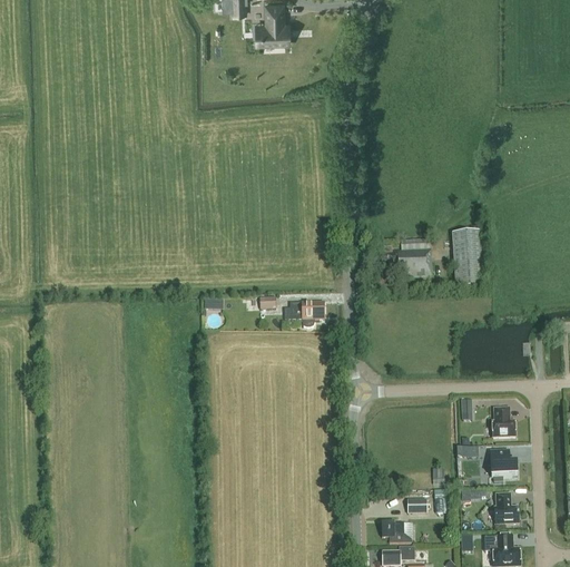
[(232,0),(233,11),(245,11),(244,0),(232,0)]
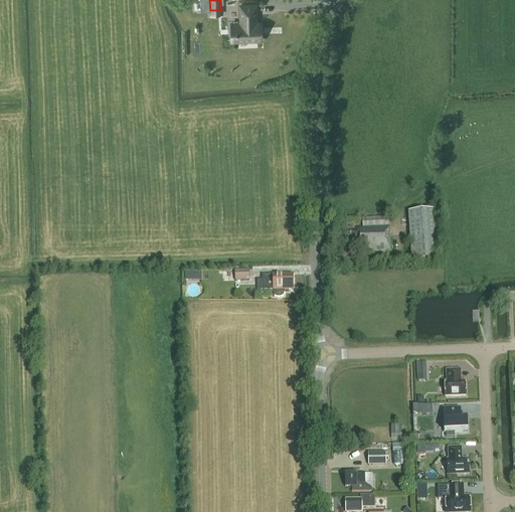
[(259,2),(243,2),(243,20),(241,20),(241,37),(263,37),(263,32),(264,32),(264,26),(263,26),(263,20),(259,20),(259,2)]
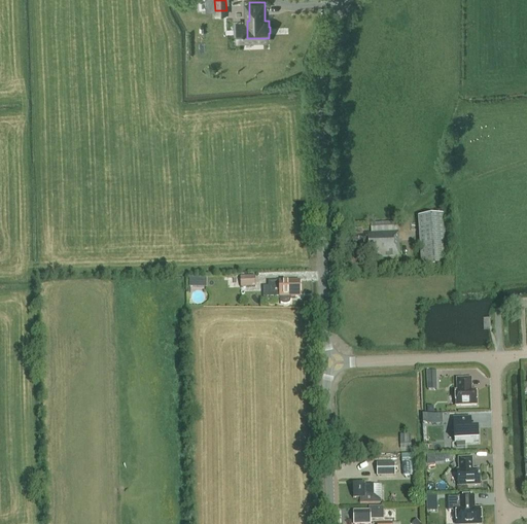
[(447,265),(444,213),(418,214),(421,267),(447,265)]
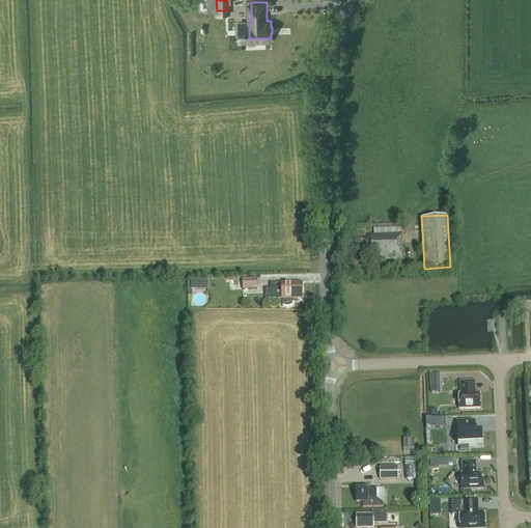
[(401,230),(400,221),(373,222),(373,231),(401,230)]
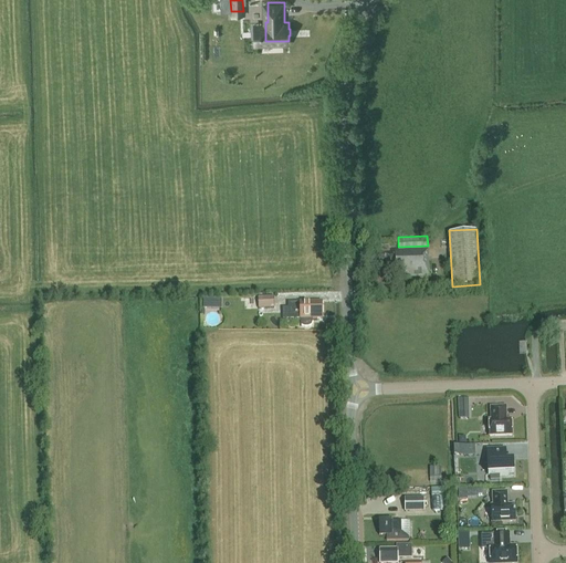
[(379,263),(389,262),(390,272),(400,271),(400,274),(428,273),(427,247),(389,248),(389,243),(378,244),(379,263)]
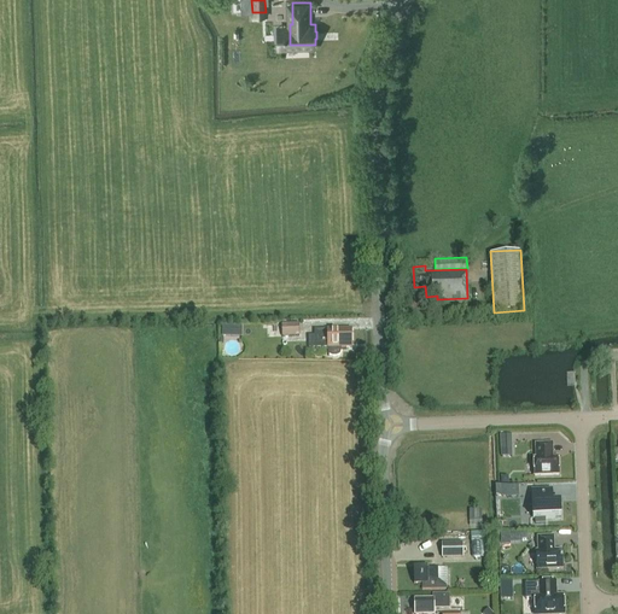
[(299,333),(299,320),(281,321),(283,333),(299,333)]
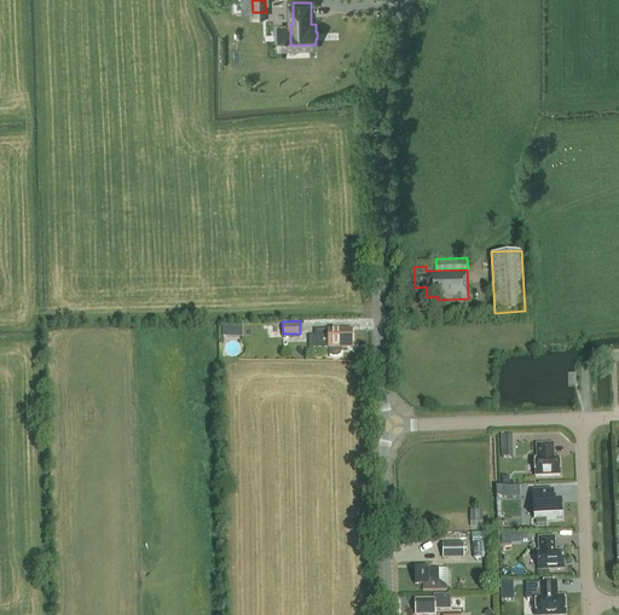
[(310,346),(328,346),(328,348),(330,352),(333,354),(337,354),(340,352),(341,348),(341,344),(352,344),(352,326),(317,328),(317,334),(310,334),(310,346)]
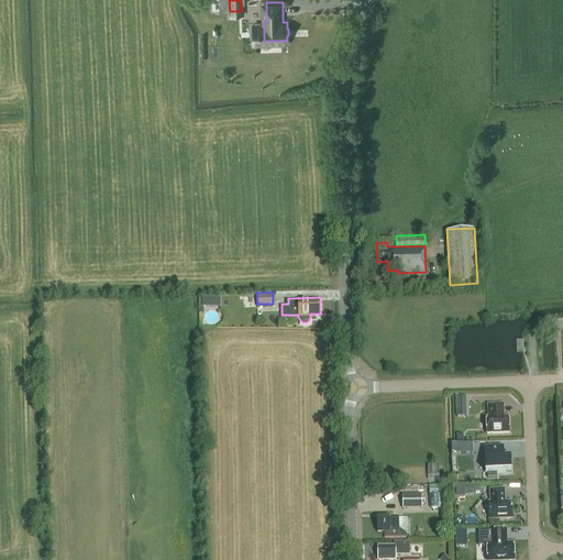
[(455,408),(465,408),(465,395),(455,395),(455,408)]
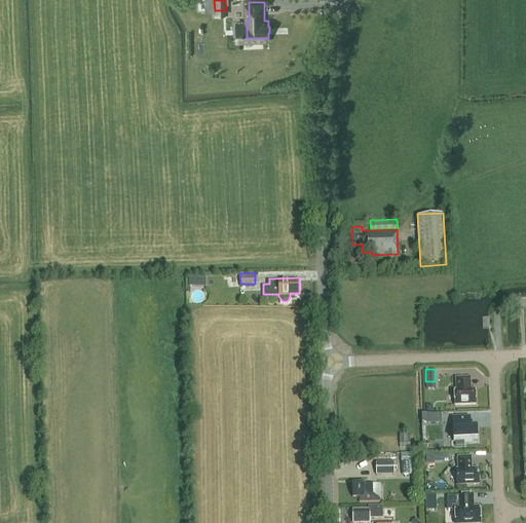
[(470,384),(471,384),(471,375),(455,376),(456,387),(454,387),(454,403),(476,403),(476,387),(470,387),(470,384)]
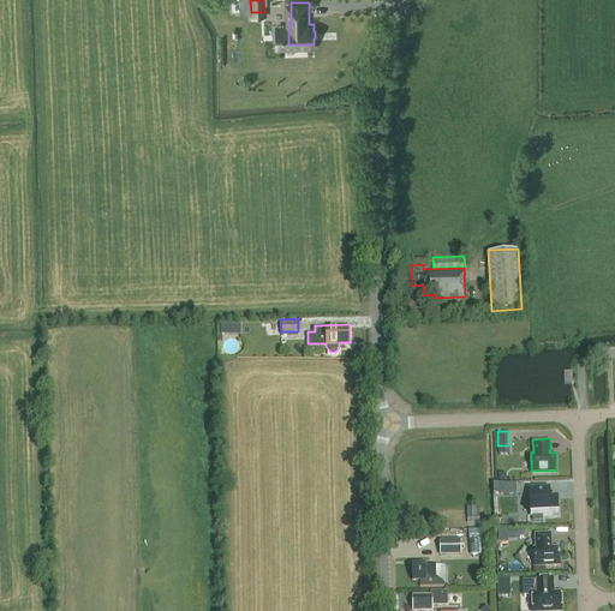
[(549,480),(532,481),(532,492),(529,492),(530,509),(532,509),(532,514),(542,513),(542,508),(557,508),(556,491),(549,491),(549,480)]
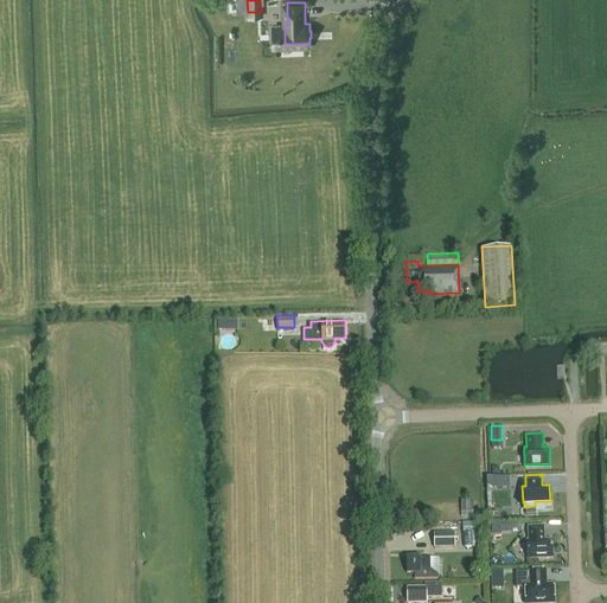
[(474,496),(461,496),(461,510),(474,508),(474,496)]
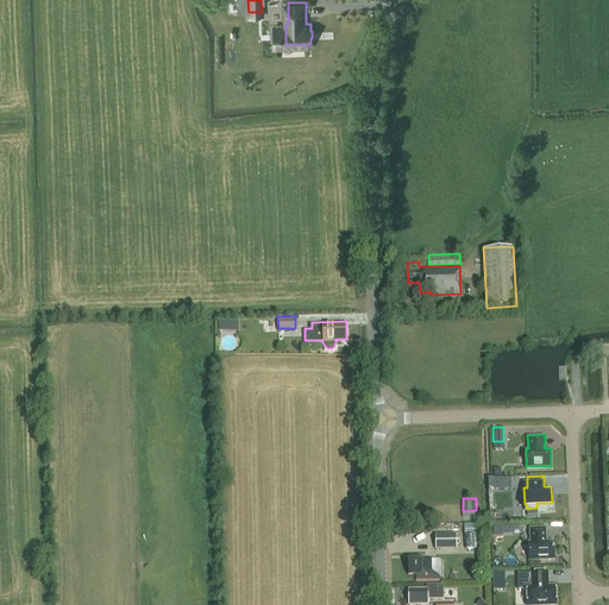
[(544,540),(544,536),(546,536),(545,527),(531,527),(531,541),(528,541),(528,559),(554,558),(553,540),(544,540)]
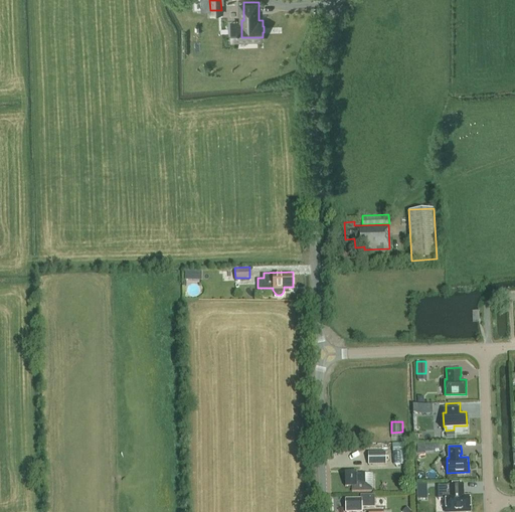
[(368,451),(368,463),(386,463),(385,450),(368,451)]
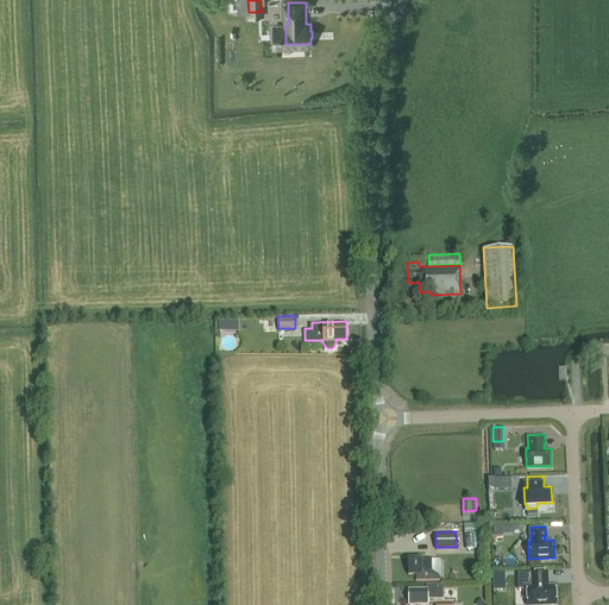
[(465,546),(479,546),(479,531),(465,531),(465,546)]
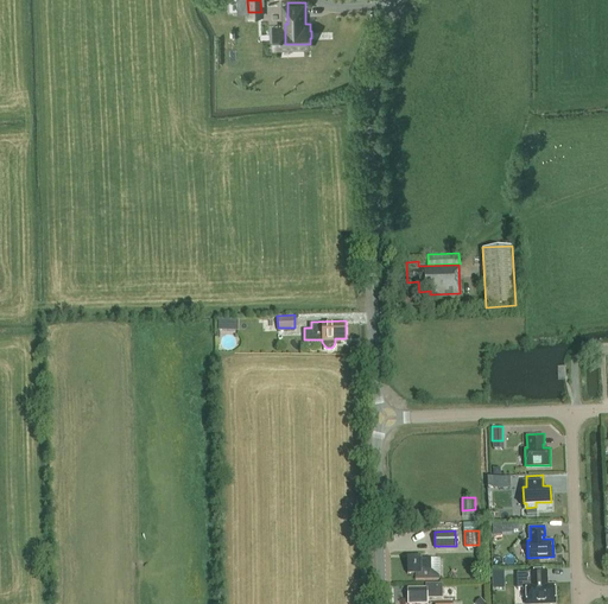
[(406,554),(407,571),(415,571),(415,577),(438,577),(438,573),(431,567),(430,555),(420,555),(420,554),(406,554)]
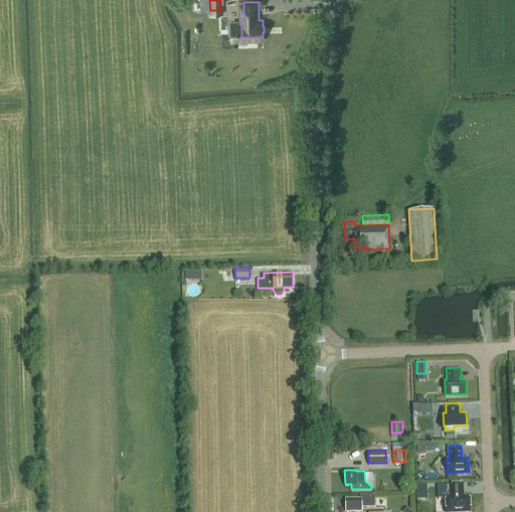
[(463,483),(438,484),(438,496),(446,496),(446,511),(470,510),(470,494),(462,494),(461,491),(463,491),(463,483)]
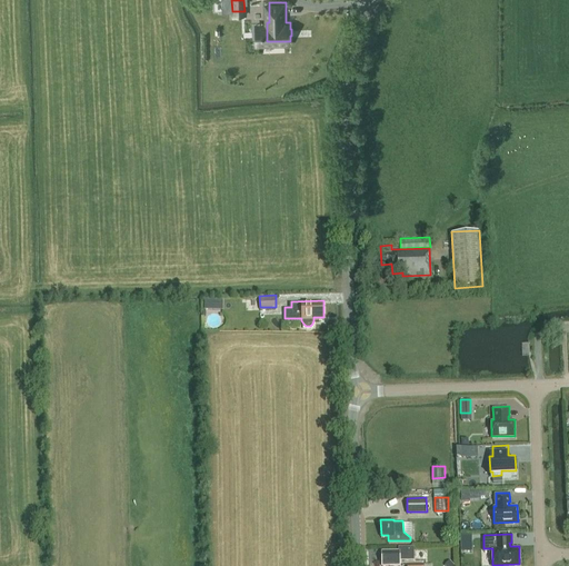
[(399,558),(413,557),(413,545),(398,545),(398,548),(381,548),(381,564),(399,563),(399,558)]
